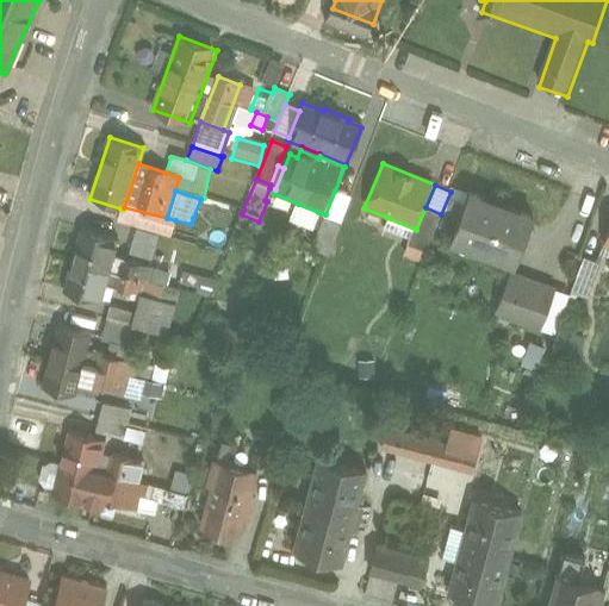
[(352,198),(335,191),(325,214),(324,217),(342,224),(352,198)]
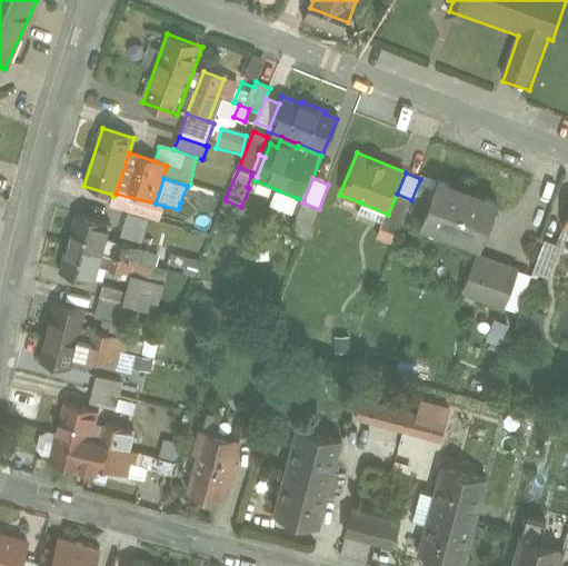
[(500,201),(438,179),(419,228),(476,249),(482,251),(500,201)]
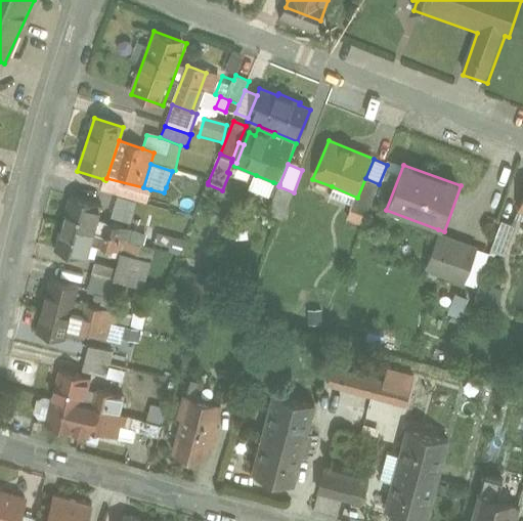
[(273,182),(256,175),(252,185),(269,192),(273,182)]
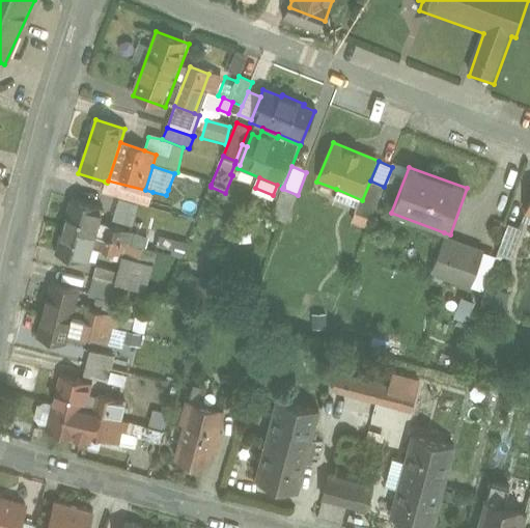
[(148,207),(152,192),(145,190),(108,181),(107,183),(105,182),(100,195),(110,198),(138,204),(148,207)]
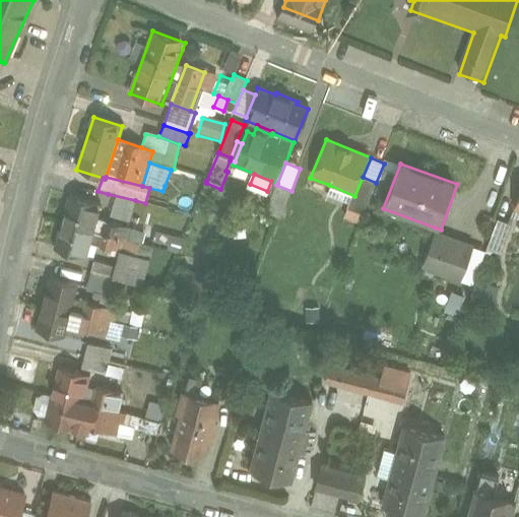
[(376,183),(363,177),(354,196),(349,208),(363,214),(376,183)]
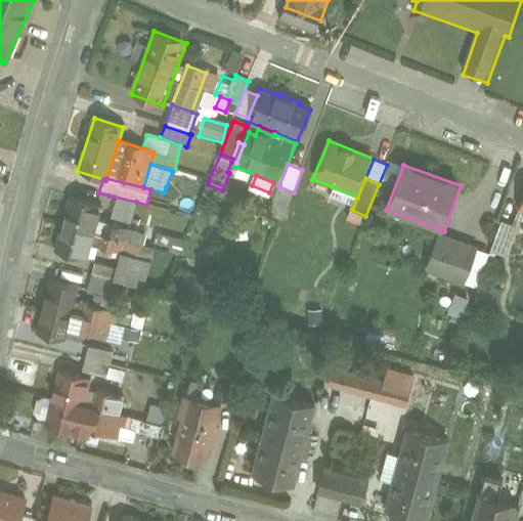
[(294,192),(278,186),(267,215),(281,221),(294,192)]
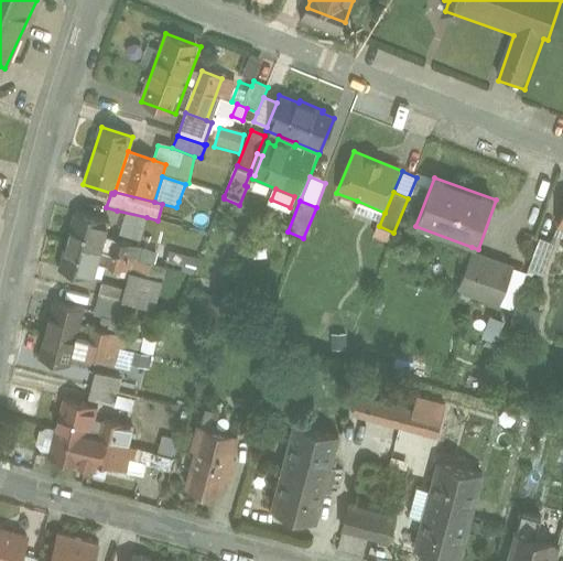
[(385,213),(357,201),(350,217),(378,228),(379,226),(385,213)]
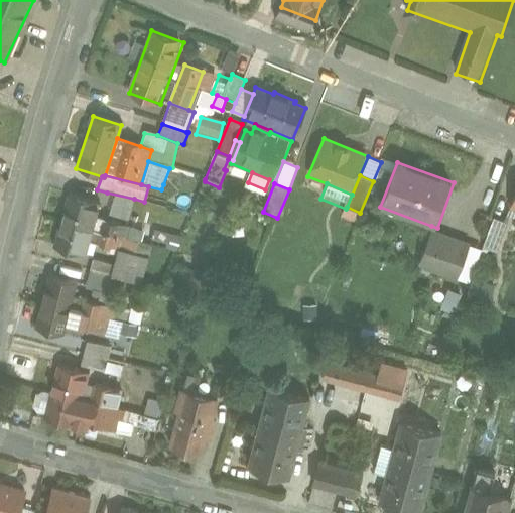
[(134,199),(107,193),(101,220),(126,227),(134,199)]
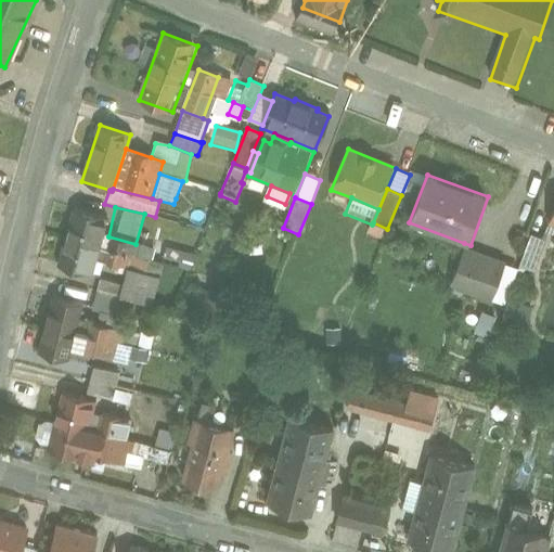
[(106,222),(72,212),(63,239),(55,264),(90,274),(94,260),(99,248),(103,234),(106,222)]
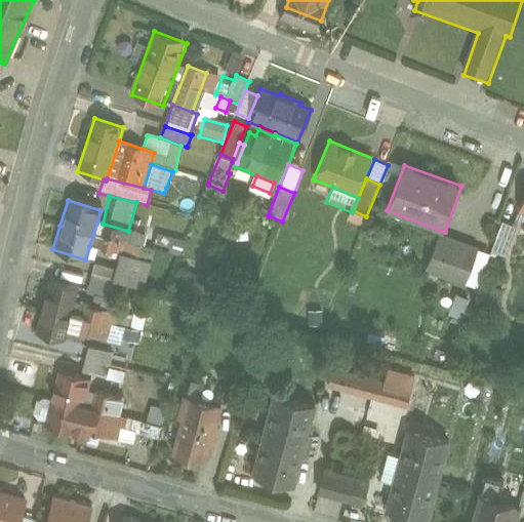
[(103,224),(97,222),(93,235),(138,246),(144,247),(146,235),(128,231),(103,224)]
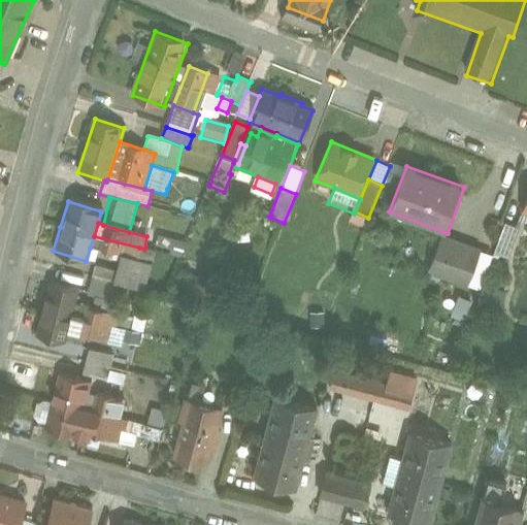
[(518,230),(502,224),(492,255),(507,260),(518,230)]
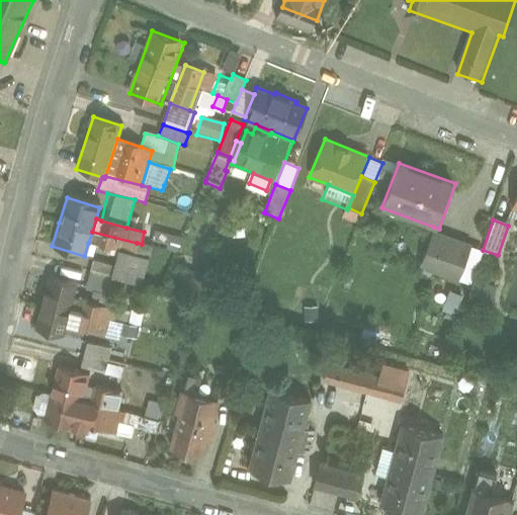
[(470,245),(432,231),(419,267),(457,280),(469,247),(470,245)]
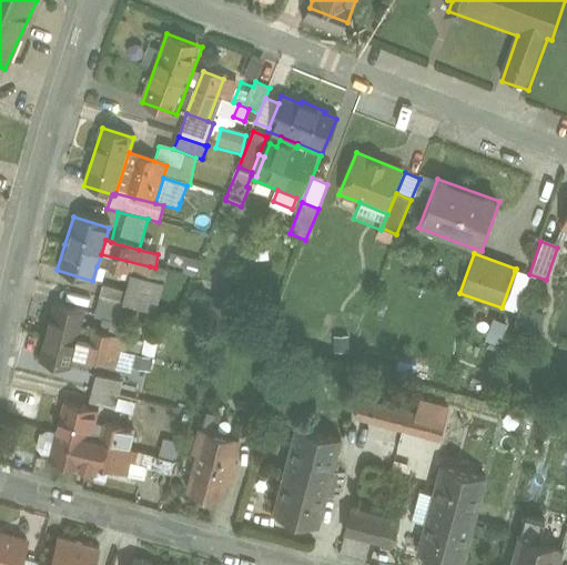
[(97,266),(130,275),(145,279),(150,266),(101,254),(97,266)]
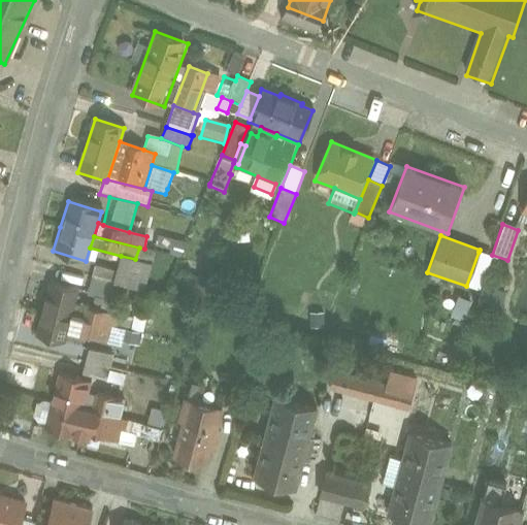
[(186,244),(158,237),(154,252),(182,260),(186,244)]
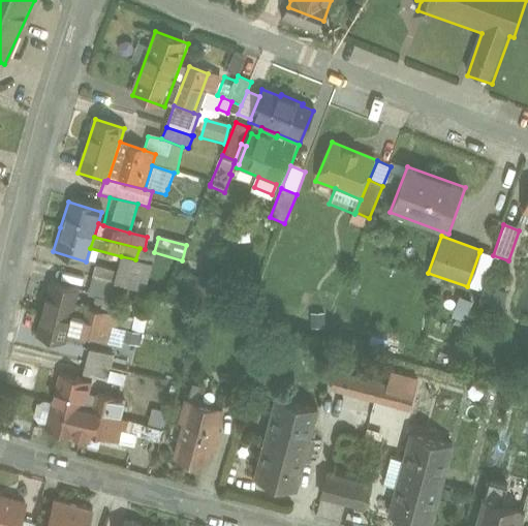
[(479,252),(467,286),(479,291),(493,257),(479,252)]
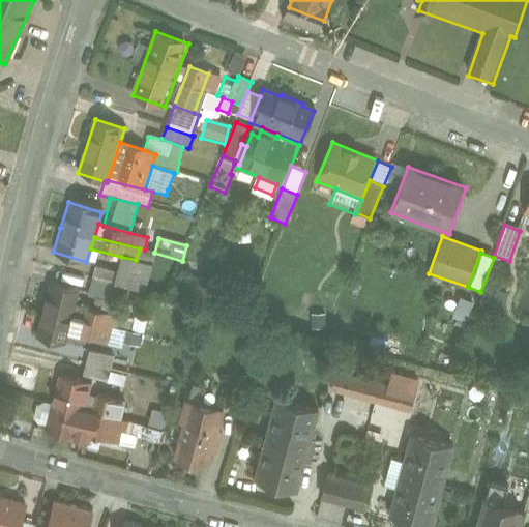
[(116,272),(113,284),(145,293),(152,265),(136,260),(121,257),(116,272)]
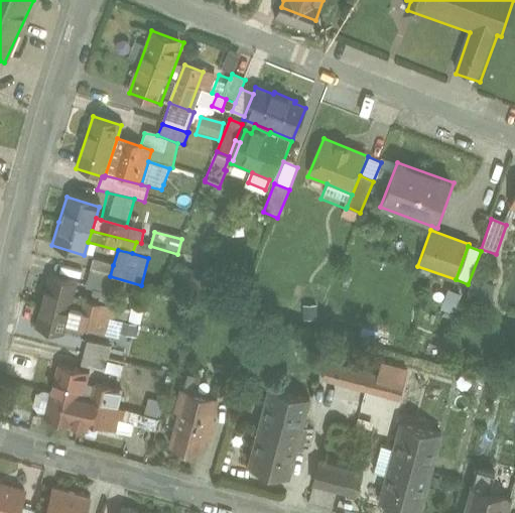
[(113,265),(92,259),(88,270),(110,276),(113,265)]
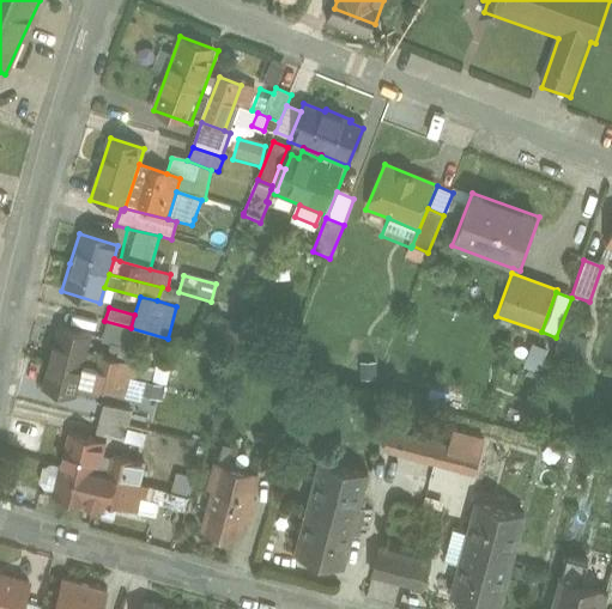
[(240,327),(210,315),(200,340),(230,352),(240,327)]
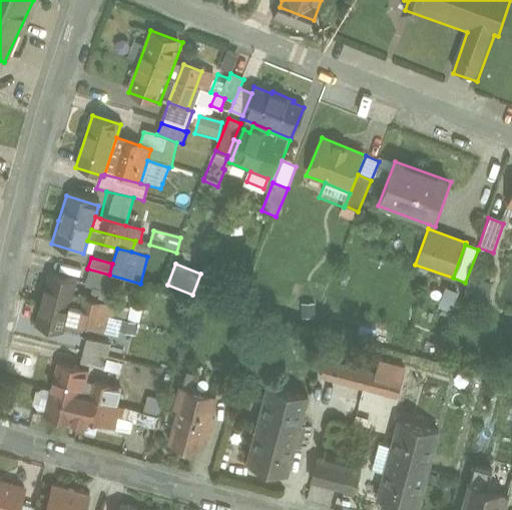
[(78,283),(46,274),(32,327),(63,336),(67,324),(71,309),(78,283)]
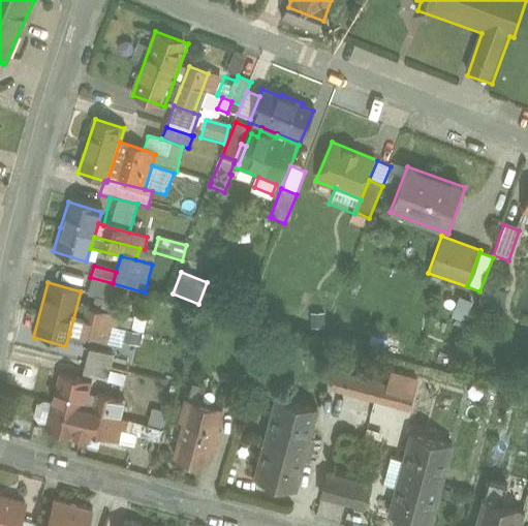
[(513,299),(483,287),(474,309),(491,315),(494,309),(506,313),(513,299)]
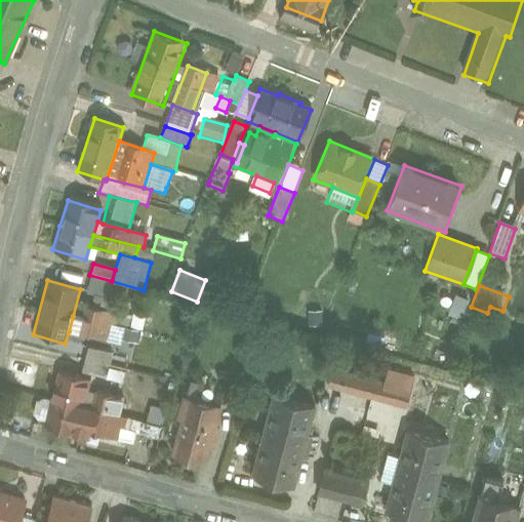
[(469,300),(454,294),(446,315),(460,320),(469,300)]
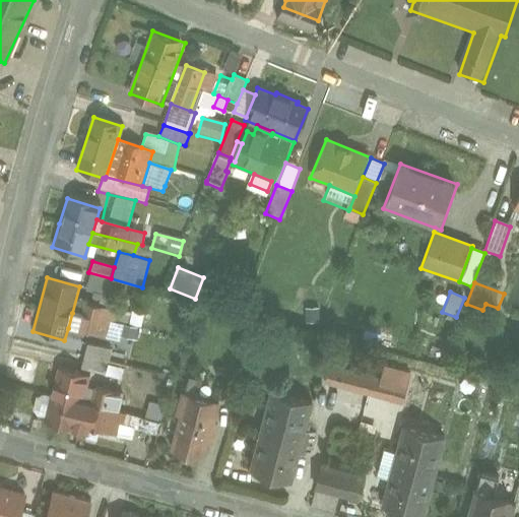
[(83,316),(79,331),(95,336),(103,309),(86,304),(83,316)]
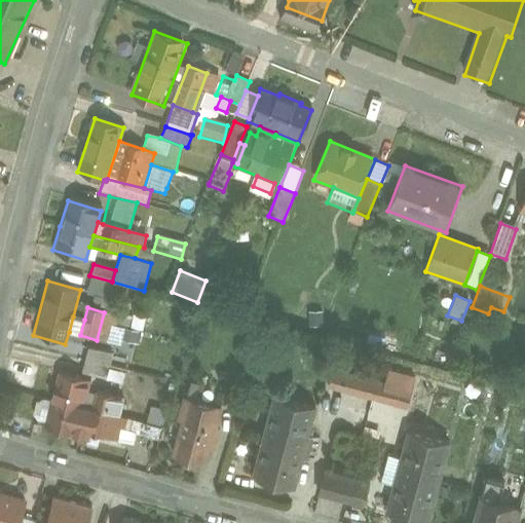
[(322,313),(307,314),(308,328),(323,328),(322,313)]
